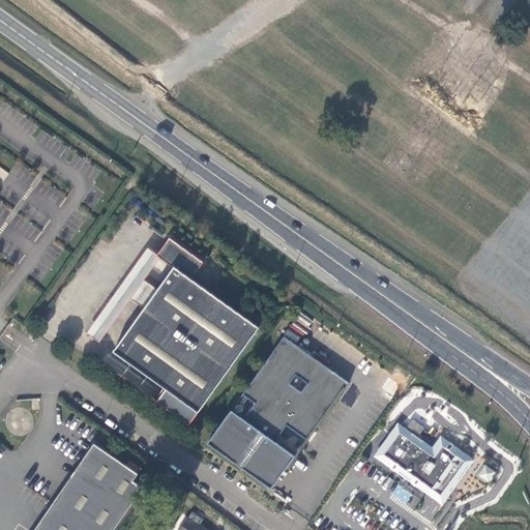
[(163,386),(199,412),(260,327),(192,278),(204,262),(170,238),(146,271),(163,284),(147,305),(136,322),(114,351),(163,386)]
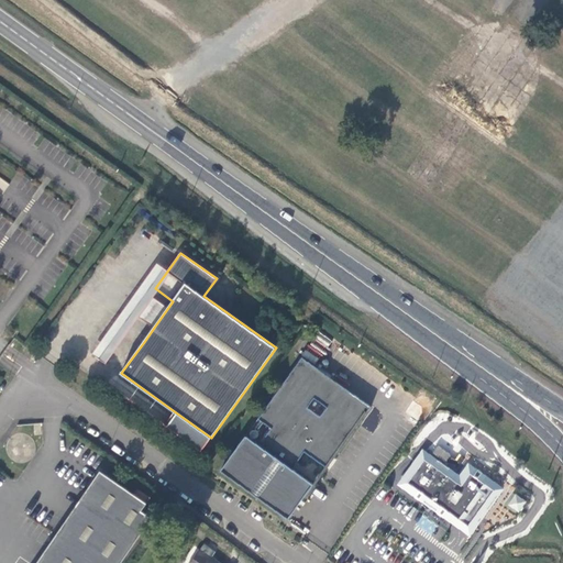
[(155,288),(145,282),(94,354),(103,361),(127,329),(144,342),(156,324),(139,311),(155,288)]
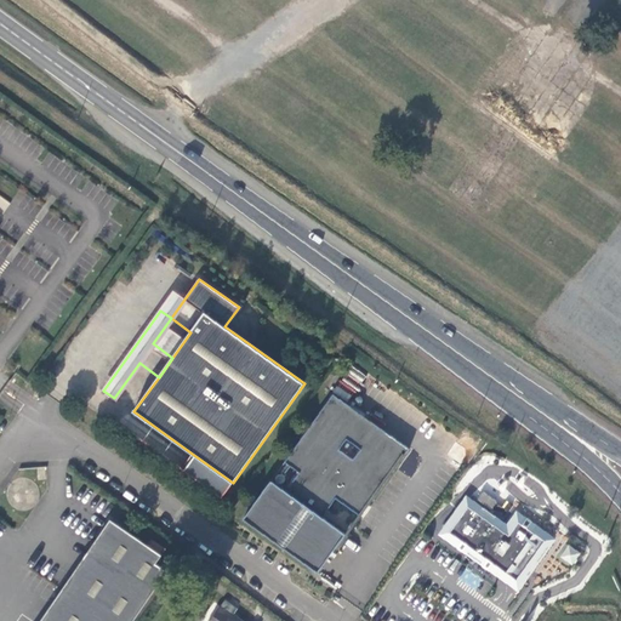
[(272,480),(244,519),(319,574),(340,543),(347,535),(323,518),(336,499),(360,516),(404,455),(405,456),(410,449),(372,421),(334,394),(285,462),(300,472),(286,491),(272,480)]
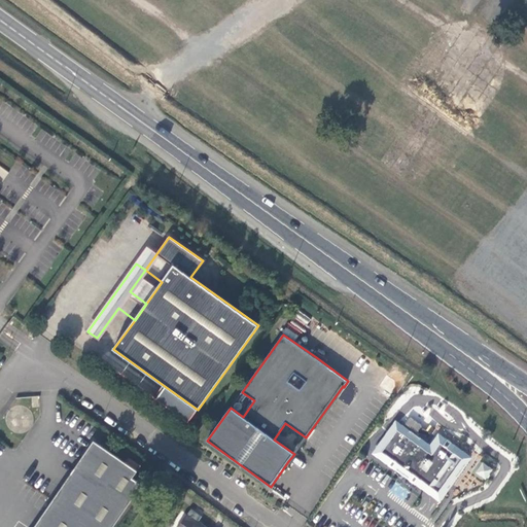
[(198,410),(162,384),(152,396),(188,422),(198,410)]
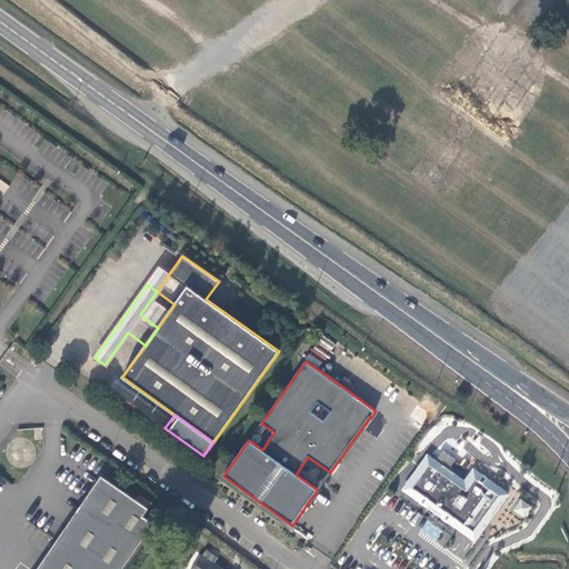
[(259,433),(257,433),(256,435),(255,436),(253,437),(252,438),(253,440),(253,441),(256,442),(257,442),(259,442),(260,442),(261,441),(262,439),(262,438),(261,436),(260,435),(259,433)]
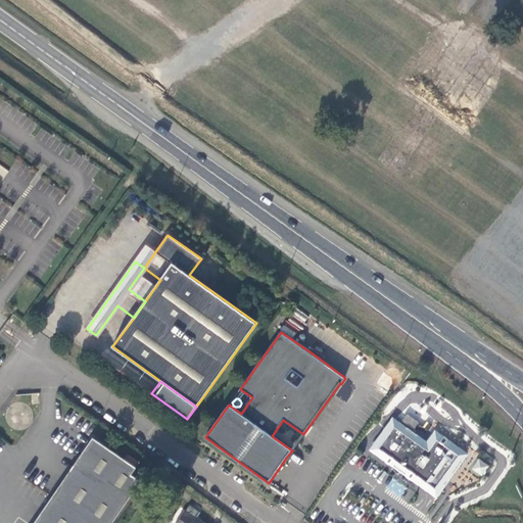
[(408,414),(402,420),(415,429),(420,423),(408,414)]
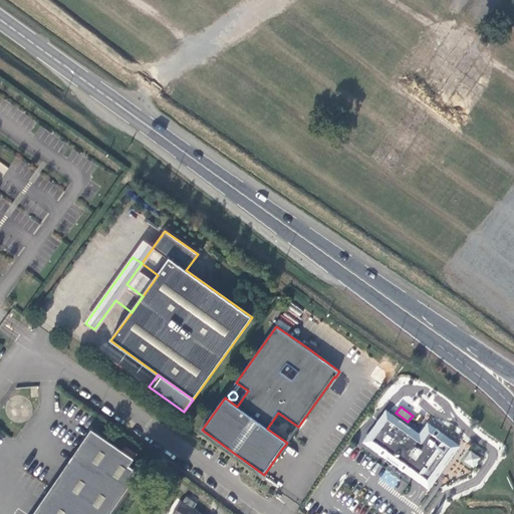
[(384,421),(382,419),(374,427),(378,429),(369,441),(431,484),(458,446),(429,425),(421,437),(390,414),(384,421)]
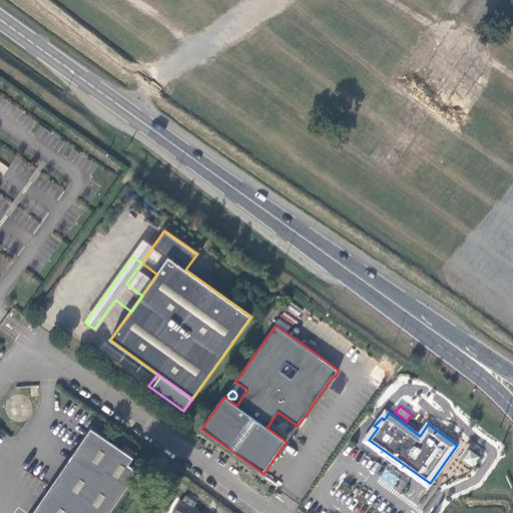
[(110,512),(138,472),(128,465),(133,458),(91,430),(33,512),(110,512)]
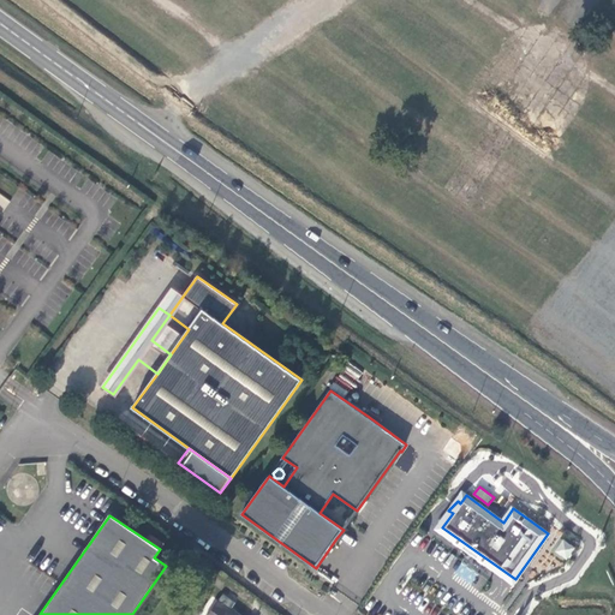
[(567,561),(575,547),(561,538),(553,553),(567,561)]
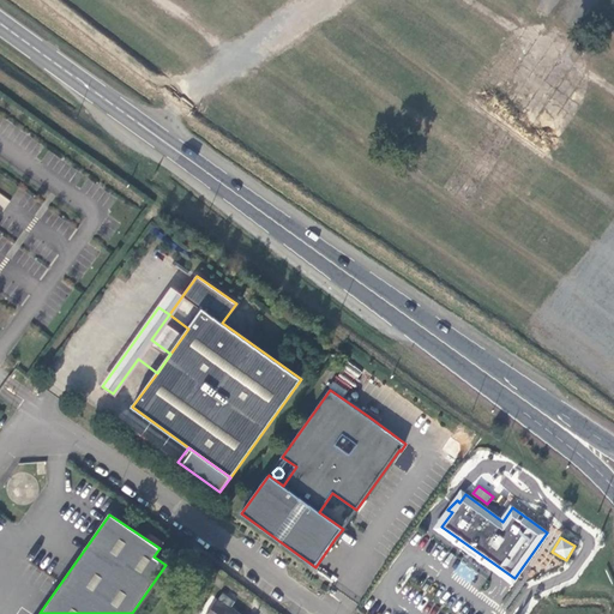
[(187,561),(191,555),(182,549),(179,554),(187,561)]
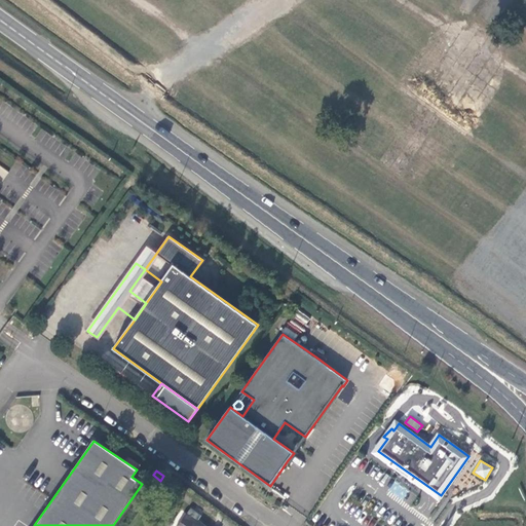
[(395,481),(389,490),(403,497),(408,488),(395,481)]
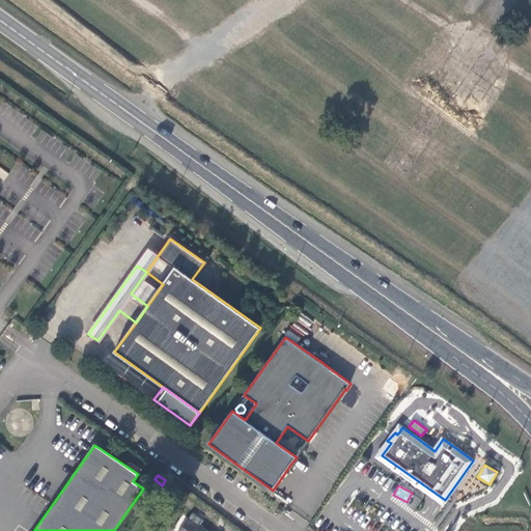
[(183,505),(187,498),(167,486),(163,494),(183,505)]
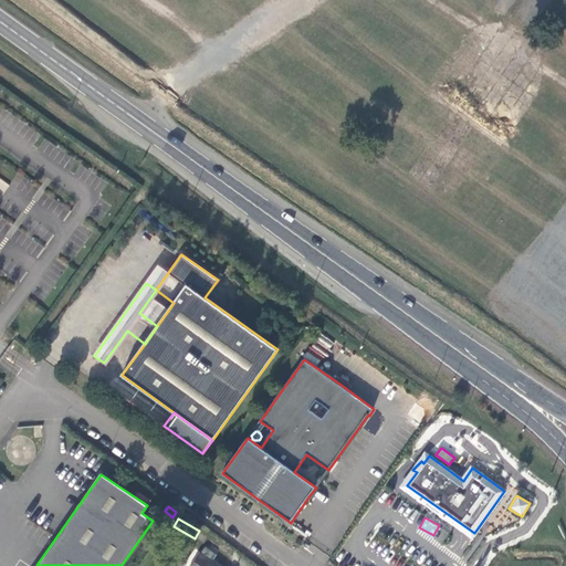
[(206,547),(190,565),(220,565),(212,559),(216,555),(206,547)]
